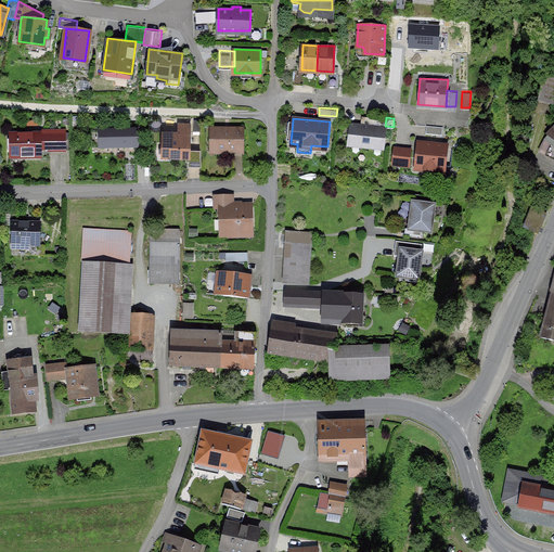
[(170,150),(170,152),(181,152),(181,149),(189,150),(190,120),(178,120),(178,128),(163,127),(163,149),(170,150)]
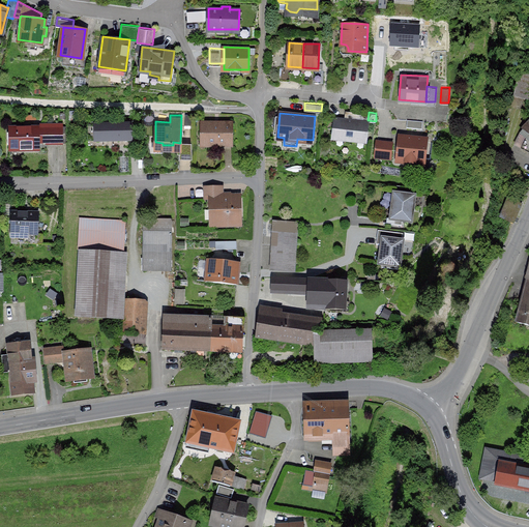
[(333,124),(334,117),(334,116),(326,115),(325,123),(333,124)]
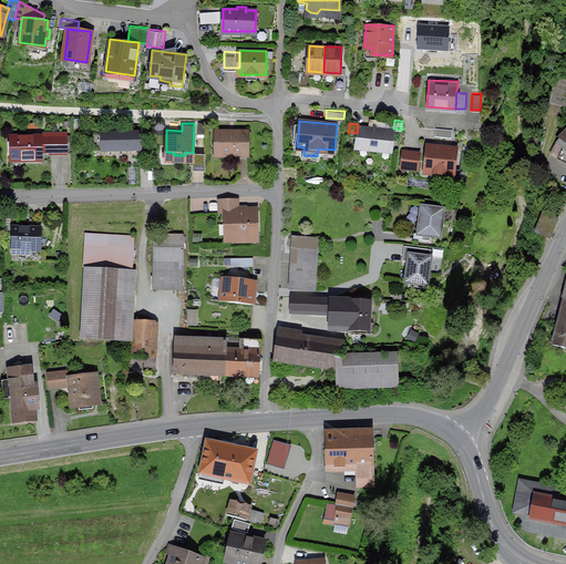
[(393,129),(358,125),(357,133),(356,143),(370,144),(370,149),(380,150),(380,145),(392,146),(393,129)]
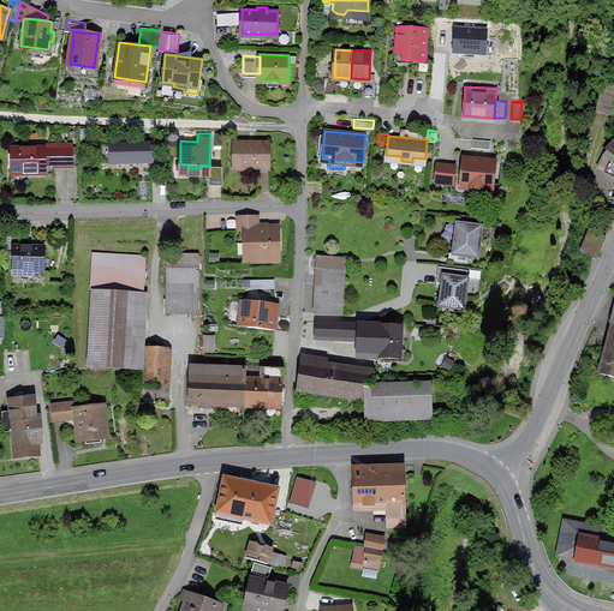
[(109,139),(109,161),(155,160),(155,139),(109,139)]
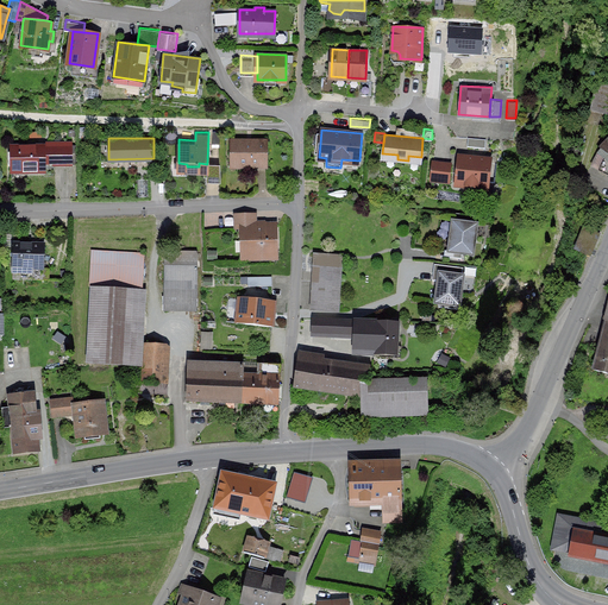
[(268,138),(233,138),(233,165),(268,165),(268,138)]
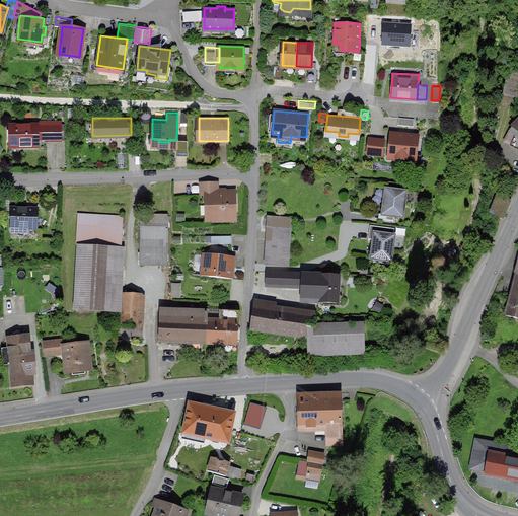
[(38,123),(9,123),(9,145),(38,144),(38,139),(38,124),(38,123)]
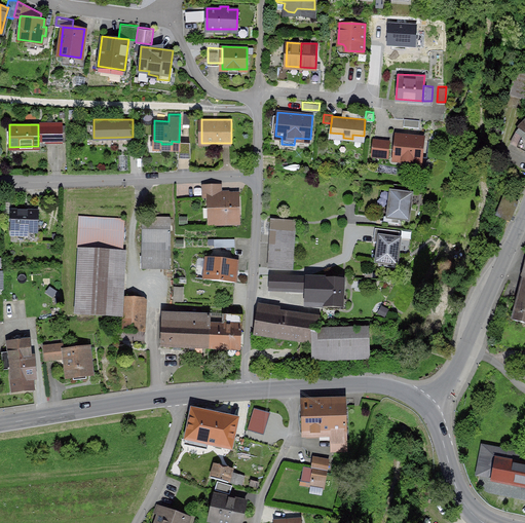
[(61,125),(38,125),(38,141),(62,140),(61,125)]
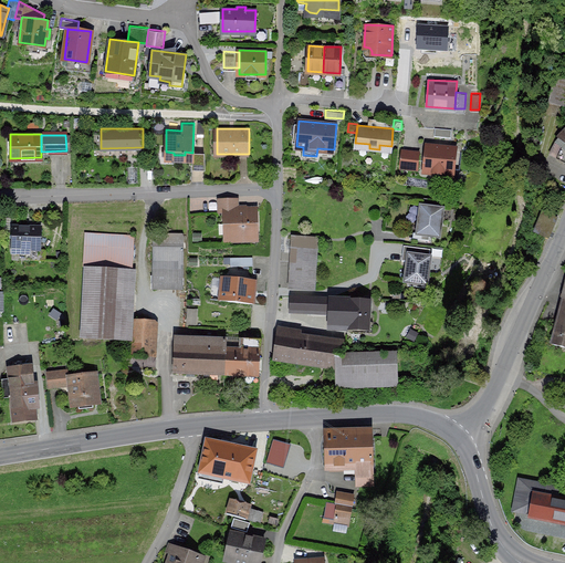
[(424,170),(453,173),(456,146),(426,144),(424,170)]
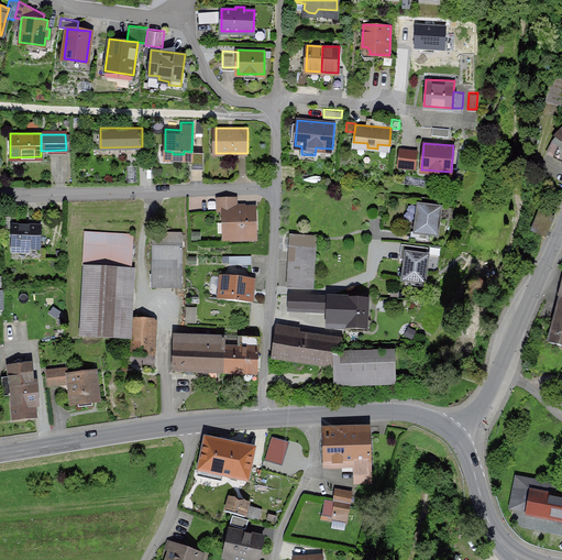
[(195,164),(204,164),(204,149),(195,149),(195,164)]
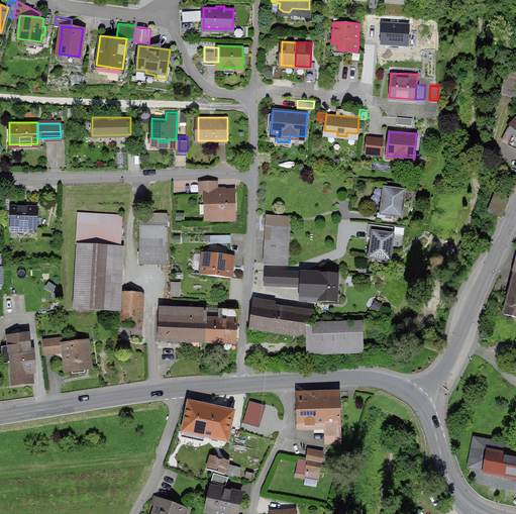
[(383,137),(367,136),(366,151),(381,152),(383,137)]
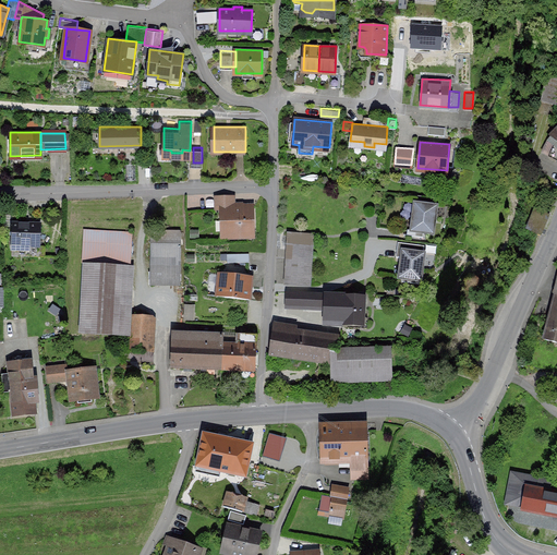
[(216,194),(217,206),(221,206),(221,205),(233,205),(232,194),(216,194)]
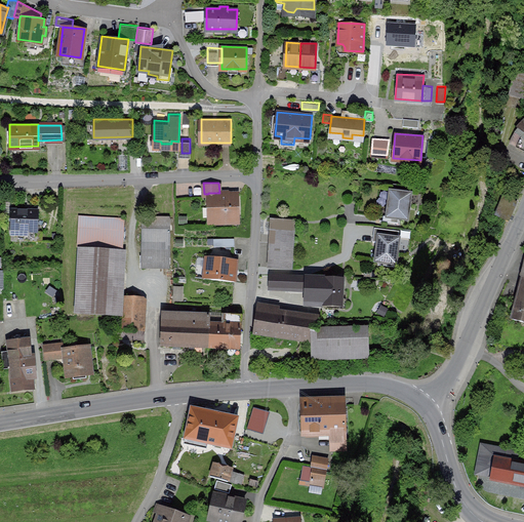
[(406,188),(393,187),(389,219),(398,221),(398,216),(407,217),(410,192),(406,192),(406,188)]
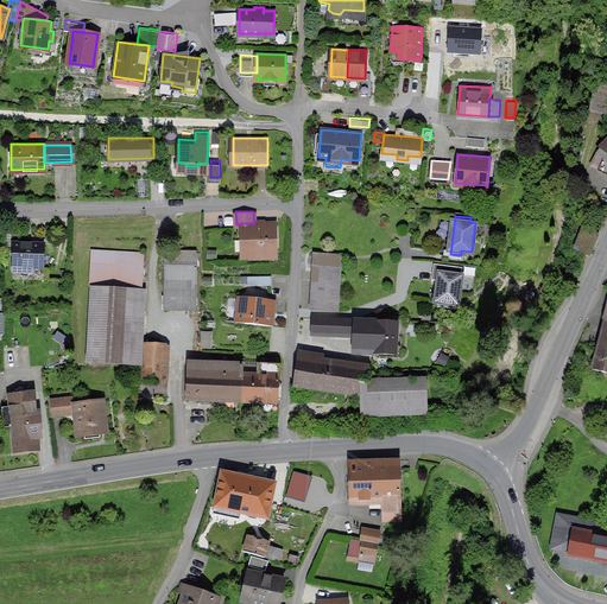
[(272,254),(274,252),(273,222),(254,223),(241,223),(241,224),(241,235),(246,240),(247,249),(250,252),(264,252),(267,254),(272,254)]
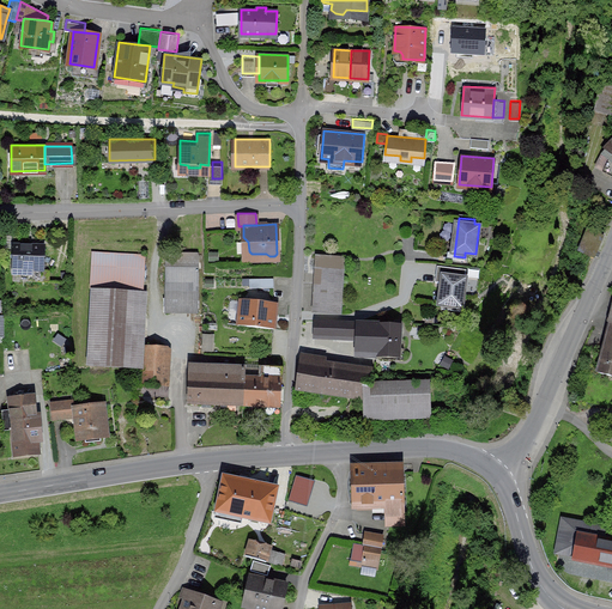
[(597,255),(604,233),(586,227),(579,249),(597,255)]
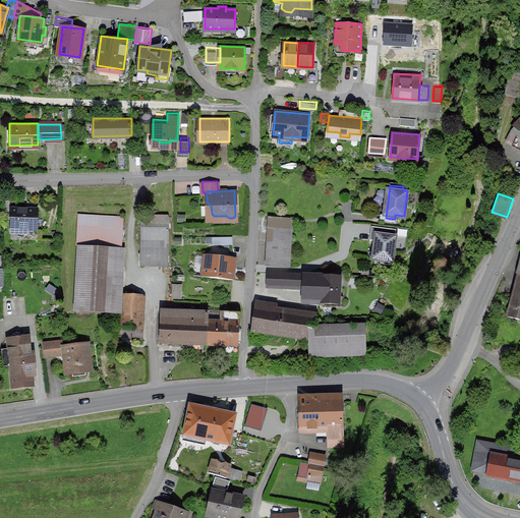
[(38,207),(11,207),(10,231),(17,231),(17,237),(41,237),(41,228),(37,228),(38,207)]
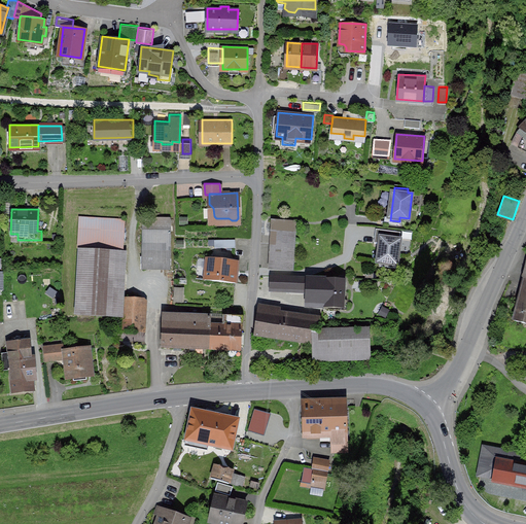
[(120,218),(80,216),(75,314),(115,316),(120,218)]
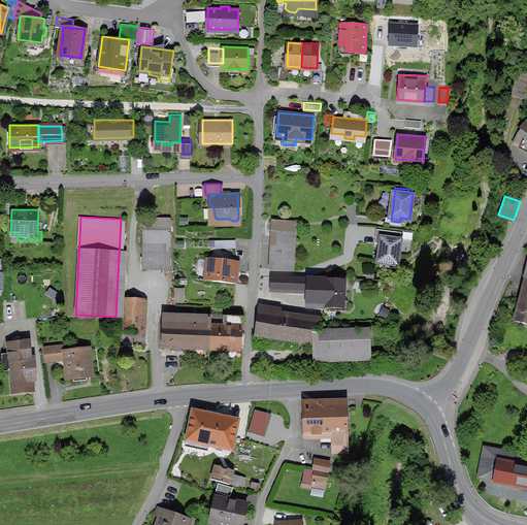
[(143,267),(169,267),(169,229),(143,229),(143,267)]
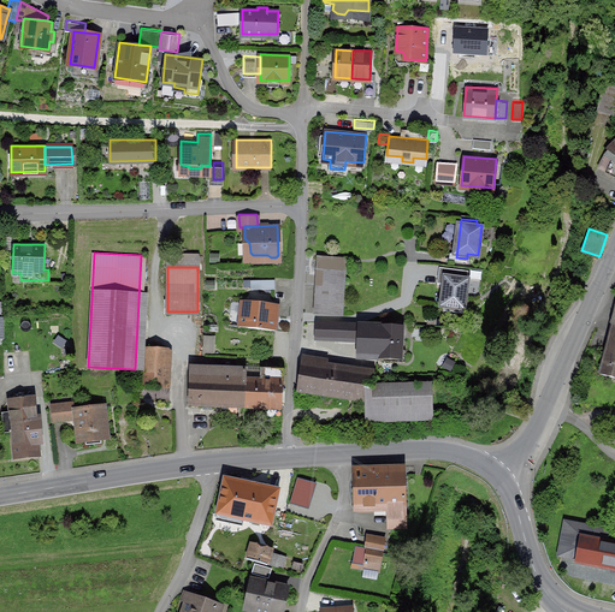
[(468,272),(438,268),(437,281),(447,283),(447,279),(467,281),(468,272)]
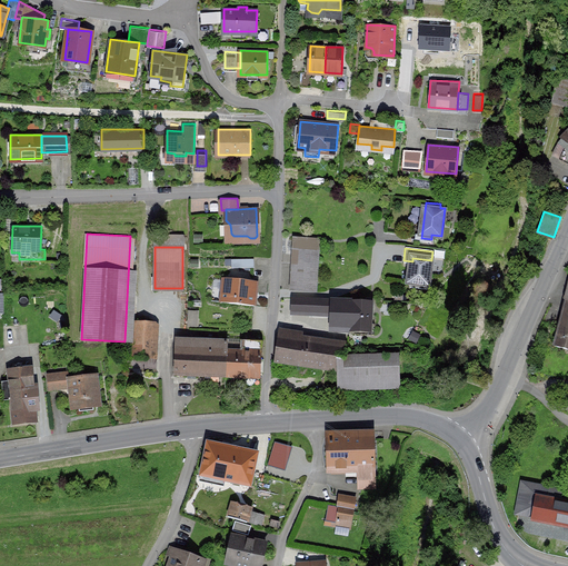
[(318,251),(295,250),(292,288),(316,289),(318,251)]
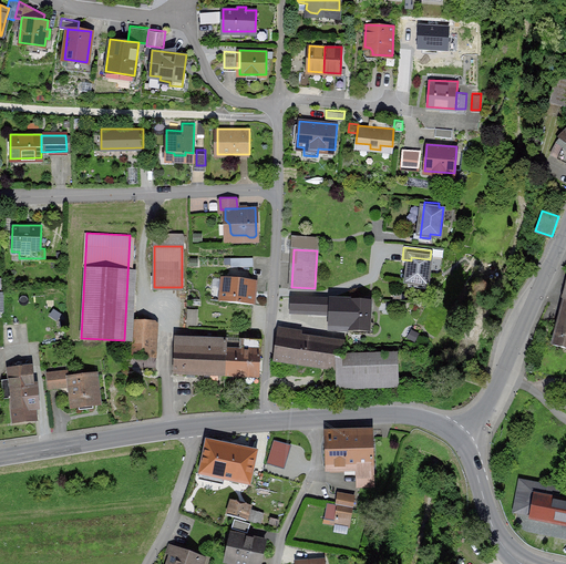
[(254,256),(230,256),(230,265),(254,264),(254,256)]
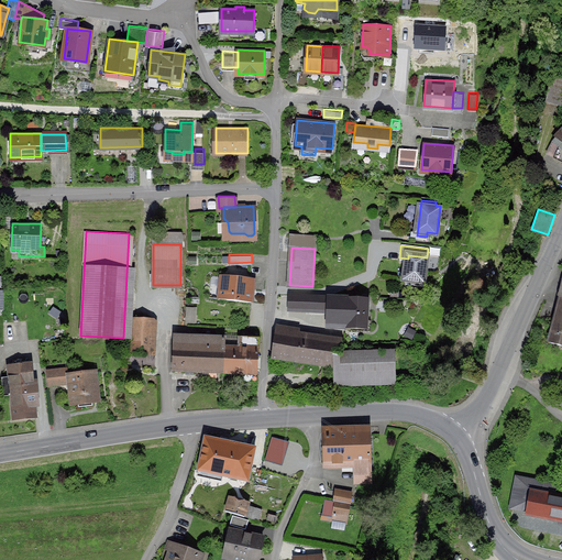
[(427,257),(408,255),(408,259),(405,282),(423,284),(427,257)]
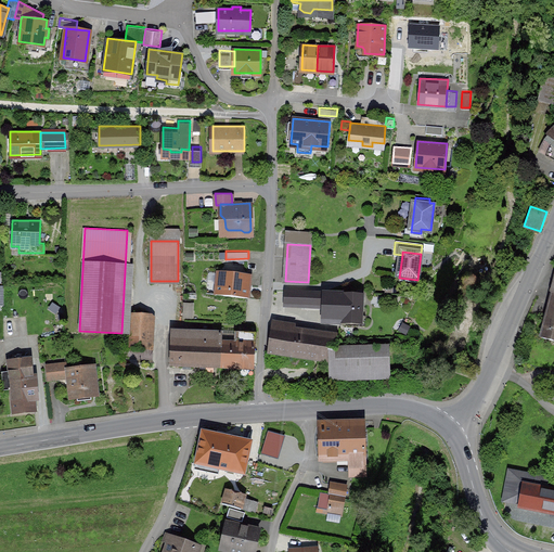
[(227,271),(221,271),(220,280),(217,280),(216,293),(248,296),(250,274),(237,272),(234,269),(230,269),(227,271)]
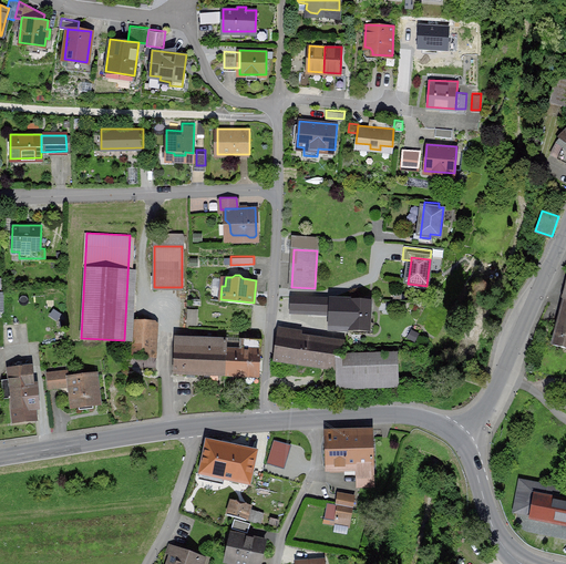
[(565,276),(554,344),(565,346),(565,276)]
